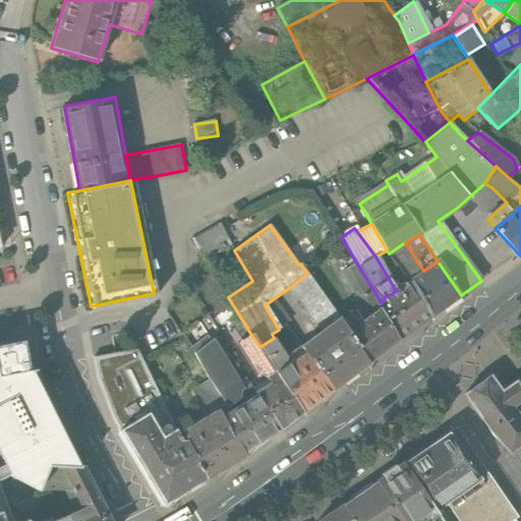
[(430,316),(461,295),(438,262),(423,271),(419,274),(409,282),(430,316)]
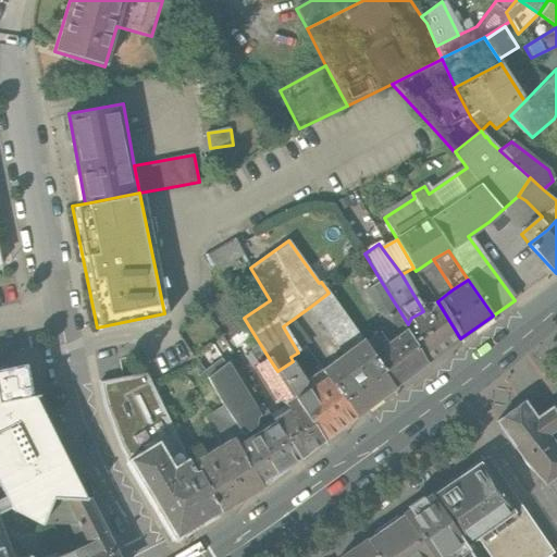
[(393,387),(424,363),(404,326),(408,324),(381,281),(367,292),(386,327),(363,344),(393,387)]
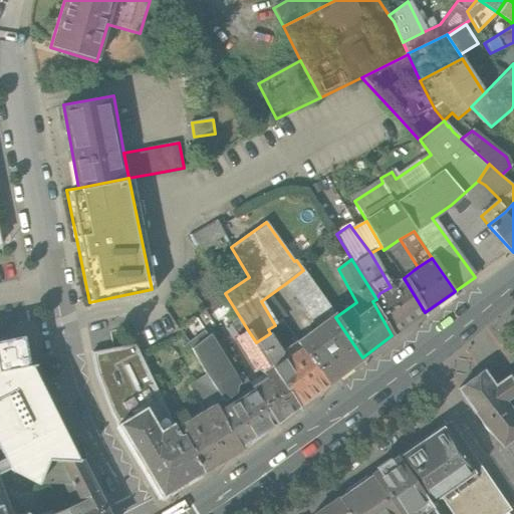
[(335,314),(303,270),(286,283),(318,326),(334,315),(335,314)]
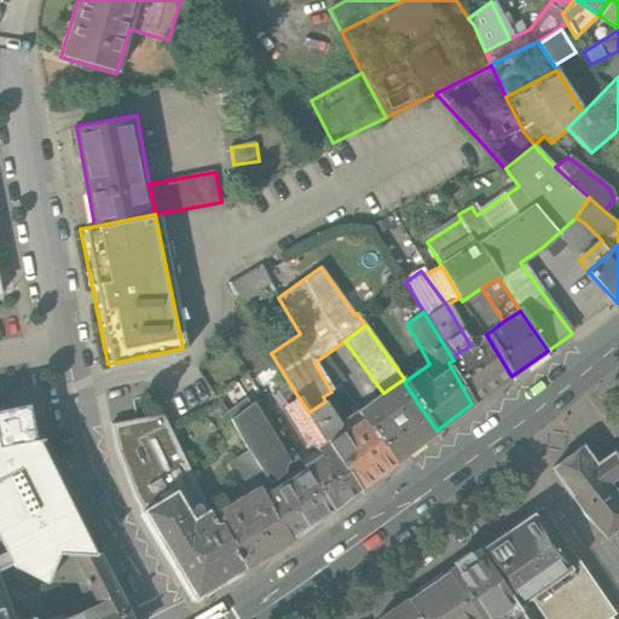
[(472,404),(512,376),(486,335),(470,346),(457,353),(453,360),(449,363),(472,404)]
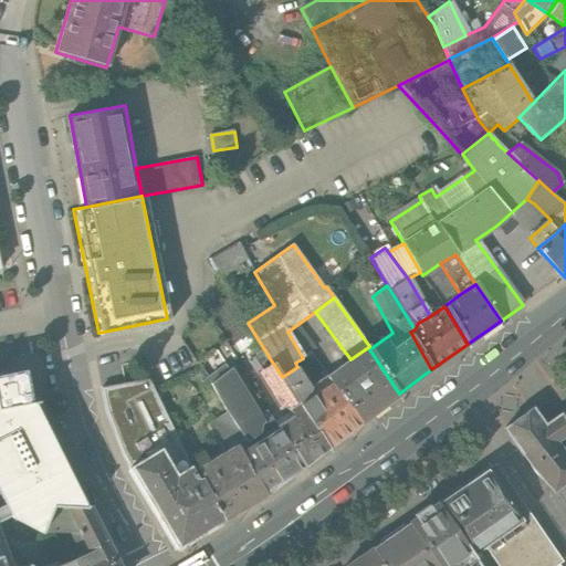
[(369,349),(368,347),(350,359),(338,369),(327,377),(360,423),(399,394),(369,349)]
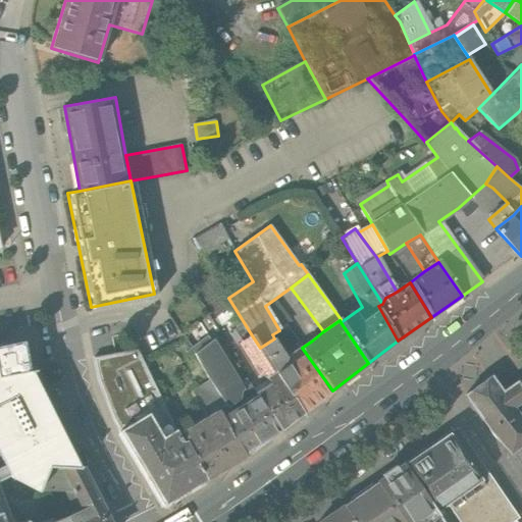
[(302,413),(260,348),(252,335),(237,345),(257,377),(263,373),(270,385),(255,395),(257,398),(278,430),(302,413)]
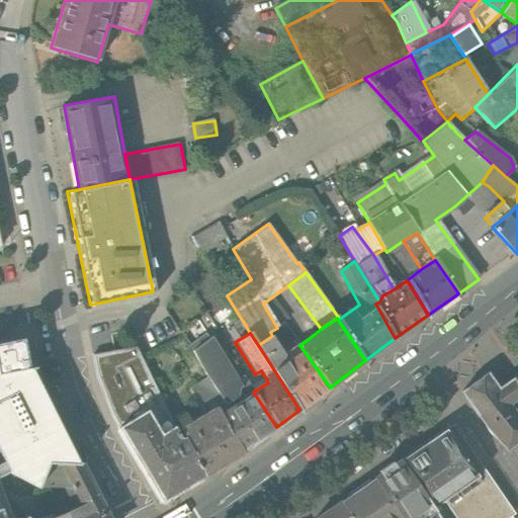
[(299,410),(330,387),(299,345),(283,355),(272,336),(258,345),(299,410)]
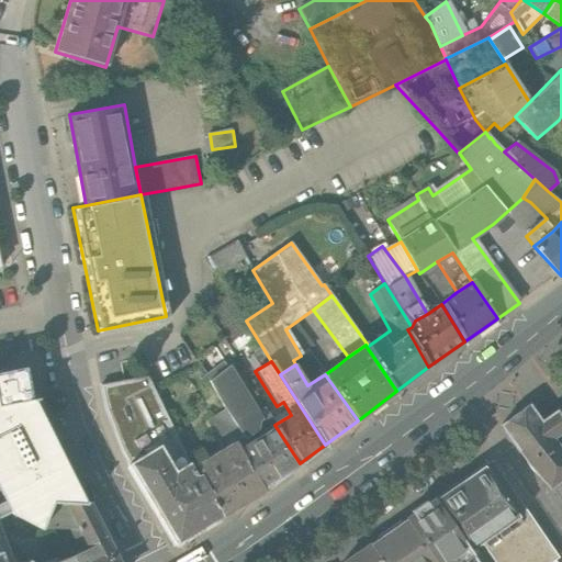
[(0,491),(6,502),(11,514),(12,515),(42,530),(43,527),(53,504),(66,504),(83,506),(88,503),(38,404),(37,398),(31,400),(25,368),(0,372),(0,491)]
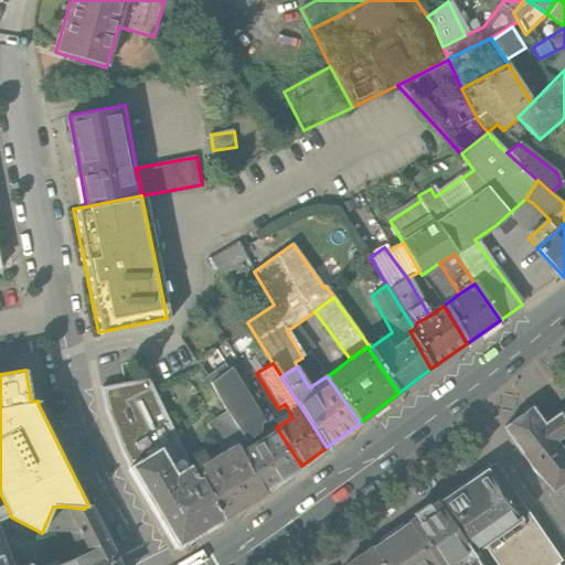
[(227,412),(246,440),(258,434),(260,424),(227,371),(212,383),(227,412)]
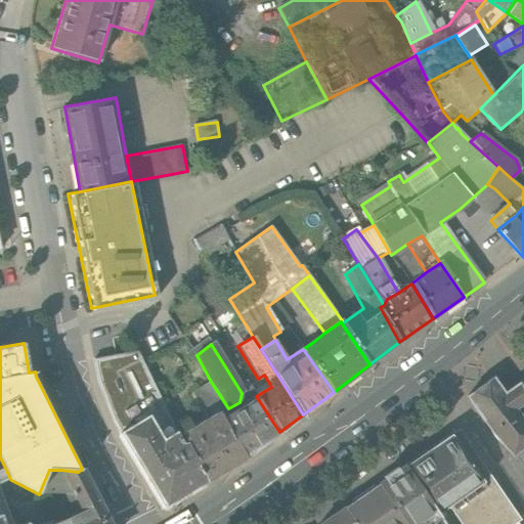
[(114,422),(120,434),(151,415),(167,439),(176,433),(137,351),(94,359),(97,382),(114,422)]
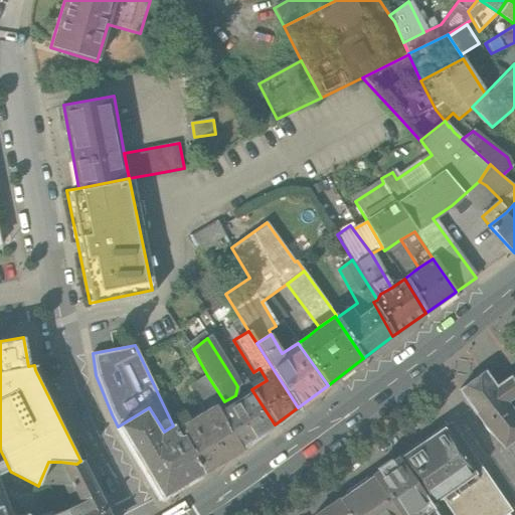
[(493,436),(506,447),(514,439),(514,414),(505,401),(514,394),(514,386),(509,379),(508,377),(495,387),(482,371),(459,388),(493,436)]
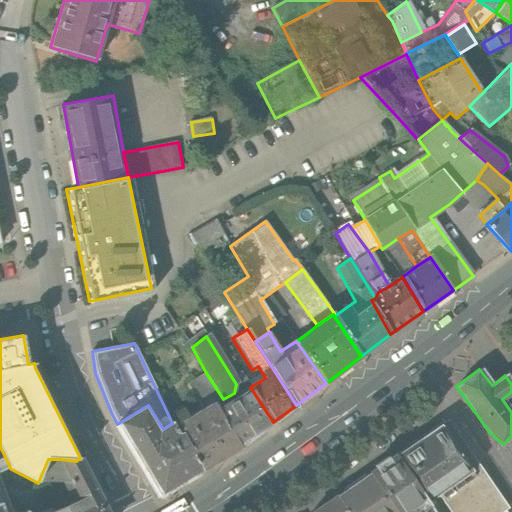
[(241,447),(273,422),(252,390),(218,410),(241,447)]
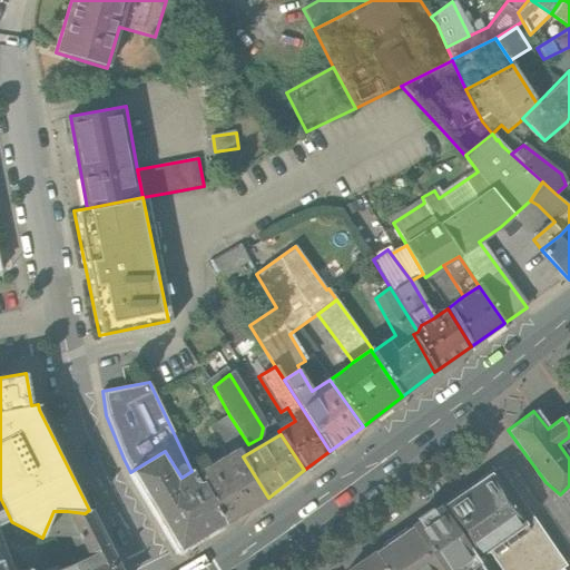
[(268,498),(243,457),(238,449),(198,472),(203,481),(225,524),(268,498)]
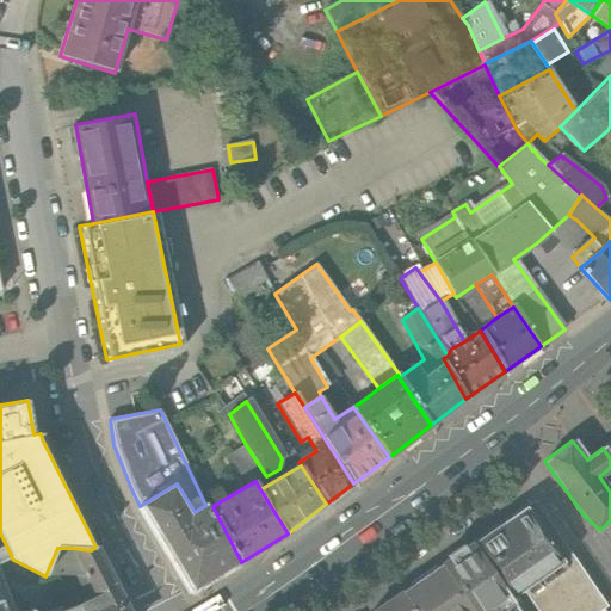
[(213,519),(205,505),(195,512),(177,483),(140,506),(191,592),(241,562),(217,516),(213,519)]
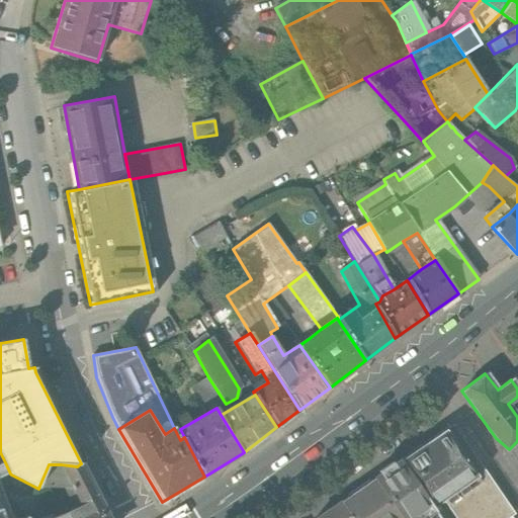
[(452,424),(443,430),(475,476),(442,498),(455,517),(510,517),(515,515),(452,424)]
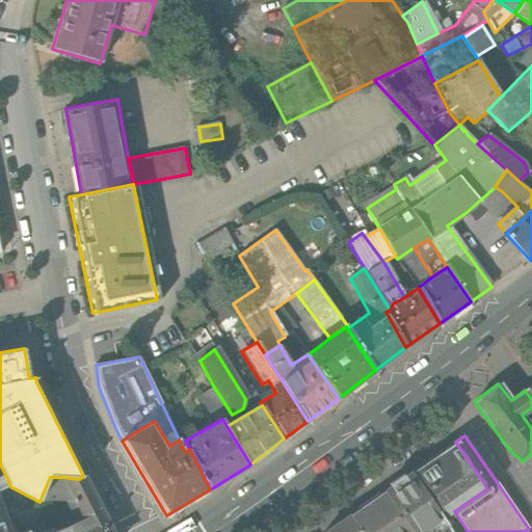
[(455,442),(410,473),(443,520),(454,511),(487,488),(455,442)]
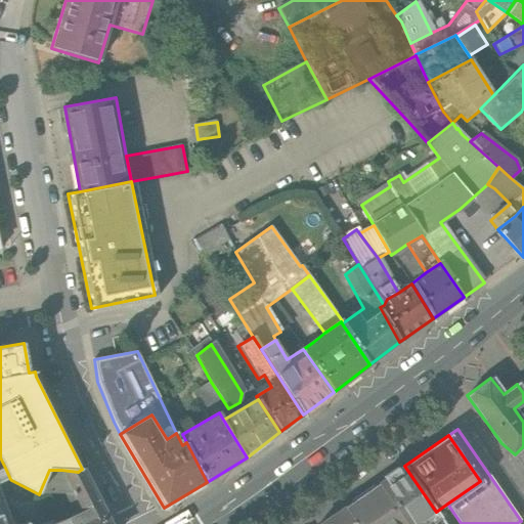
[(523,446),(515,454),(523,471),(523,446)]
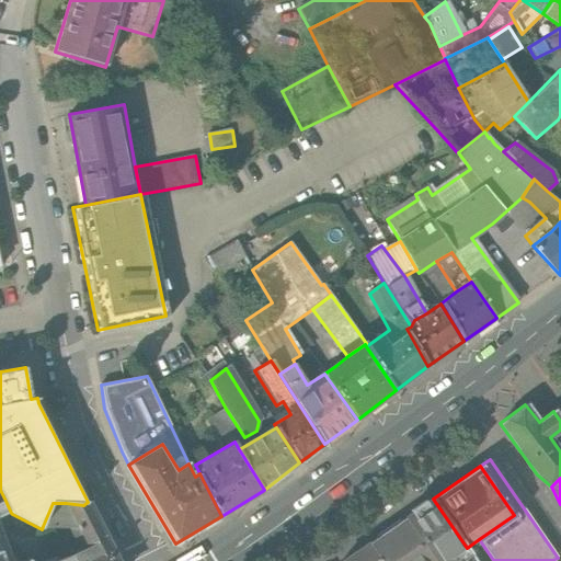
[(443,560),(447,560),(467,548),(433,499),(403,518),(432,560),(442,560),(443,560)]
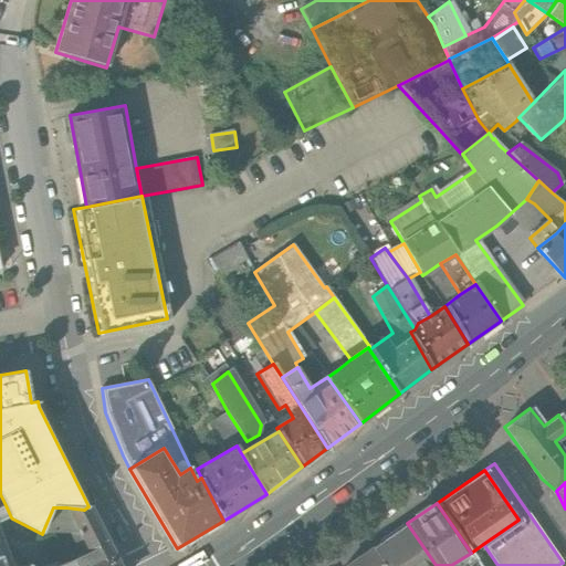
[(13,565),(0,528),(0,523),(11,517),(6,505),(0,507),(0,556),(1,556),(3,565),(13,565)]
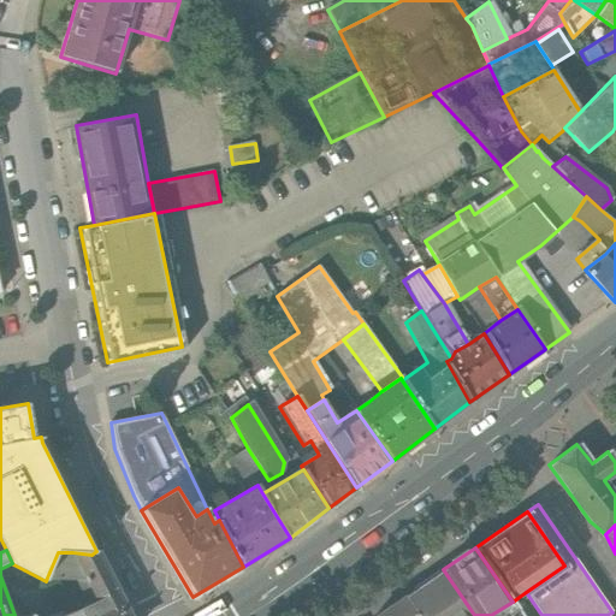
[(89,606),(81,610),(82,615),(128,615),(96,551),(92,555),(72,552),(86,579),(98,603),(89,606)]
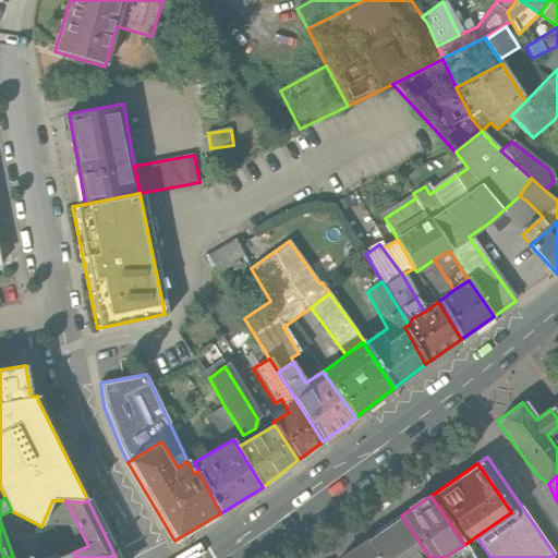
[(65,500),(52,500),(43,523),(69,524),(77,524),(65,500)]
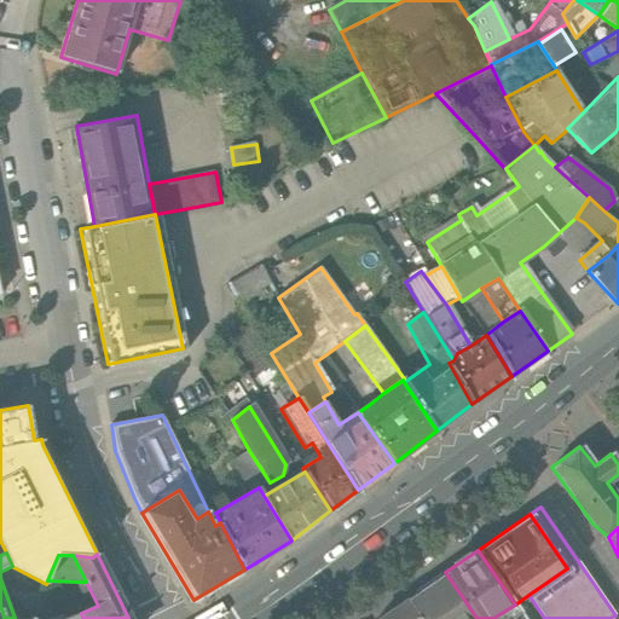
[(476,618),(445,572),(406,600),(418,618),(476,618)]
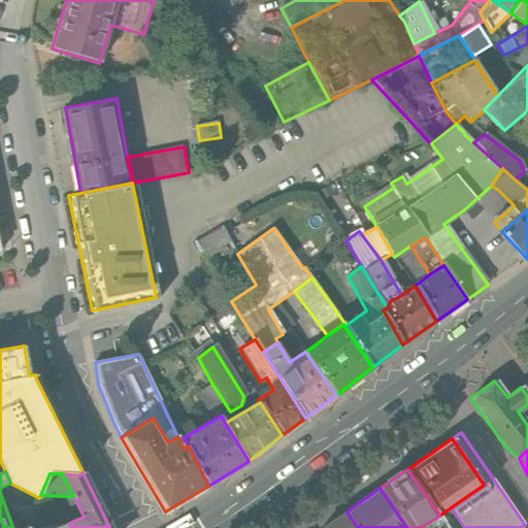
[(73,496),(65,496),(76,520),(84,517),(73,496)]
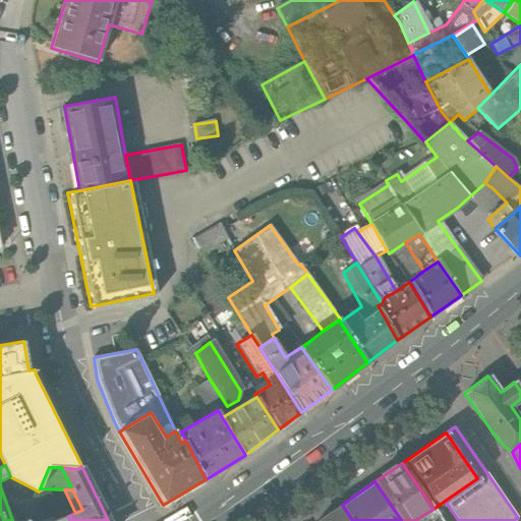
[(352,520),(342,505),(316,520),(352,520)]
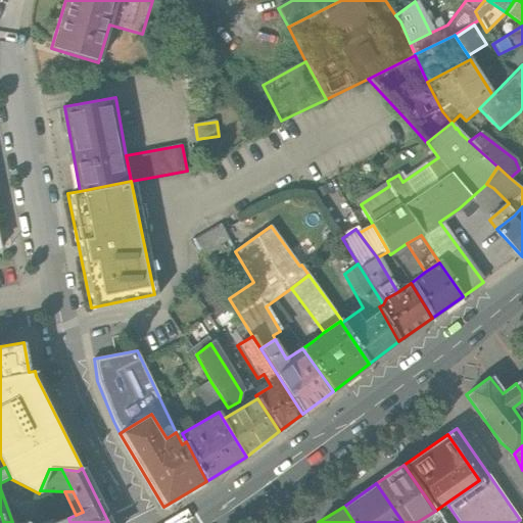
[(442,522),(435,511),(417,522),(413,522),(412,522),(442,522)]
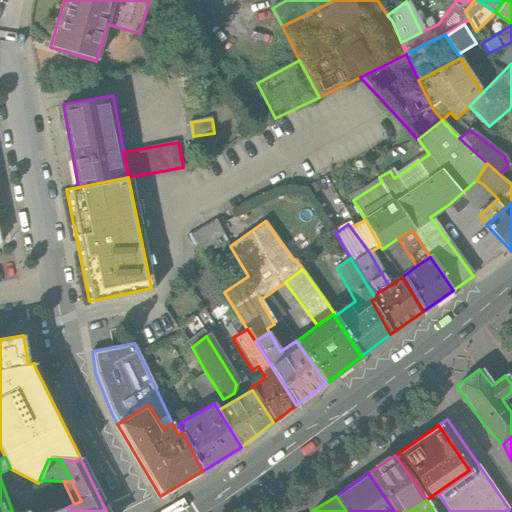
[(27,511),(24,511),(3,511),(1,503),(0,503),(0,511),(27,511)]
